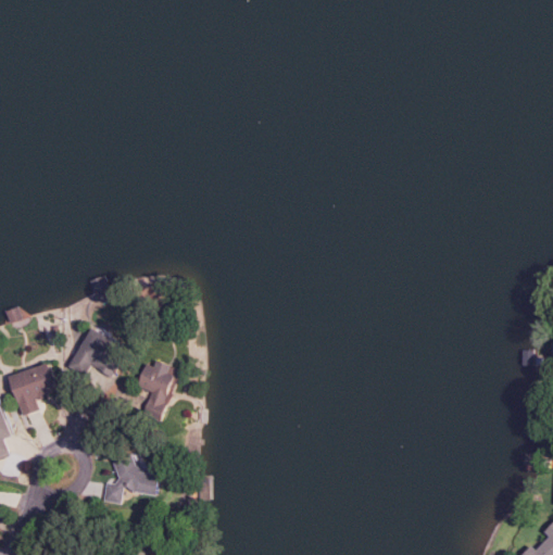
[(70,366),(85,374),(89,365),(111,376),(126,347),(88,328),(70,366)]
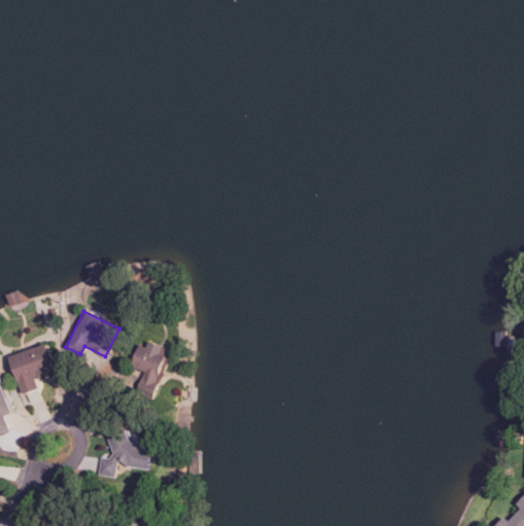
[(170,351),(147,341),(144,348),(138,345),(129,366),(143,373),(135,390),(150,396),(170,351)]
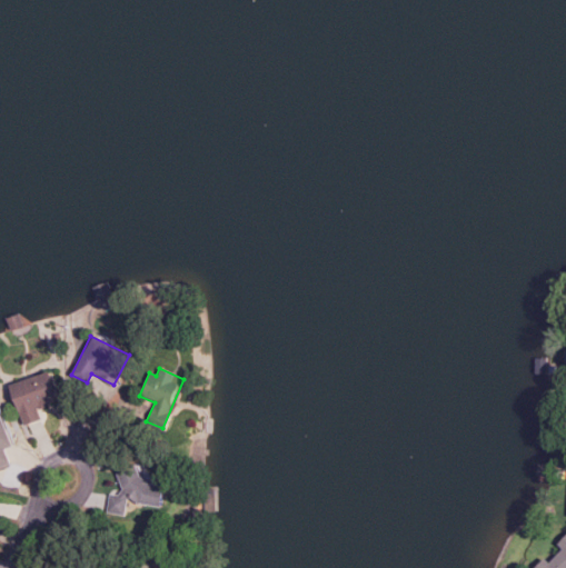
[(8,385),(21,426),(39,420),(36,409),(58,401),(49,371),(8,385)]
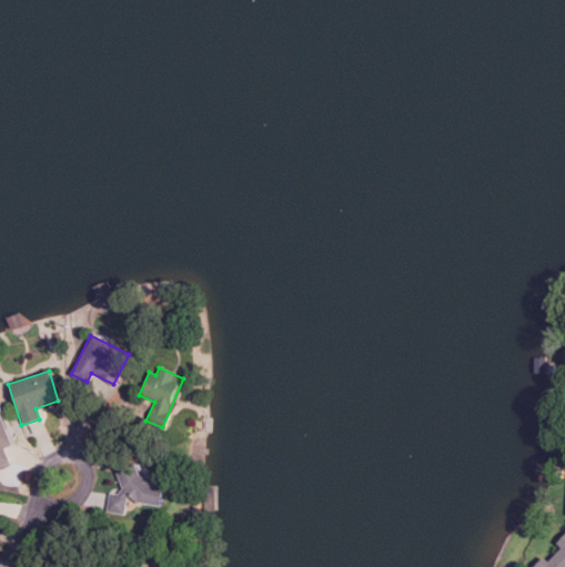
[(9,446),(0,418),(0,466),(8,464),(2,448),(9,446)]
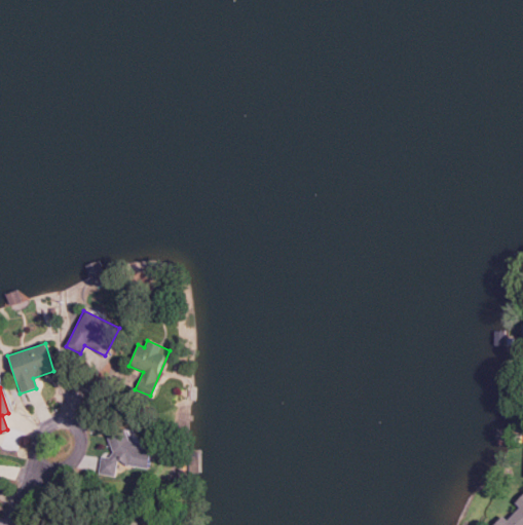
[(96,474),(113,477),(115,463),(148,469),(151,448),(121,444),(122,437),(111,435),(107,457),(99,456),(96,474)]
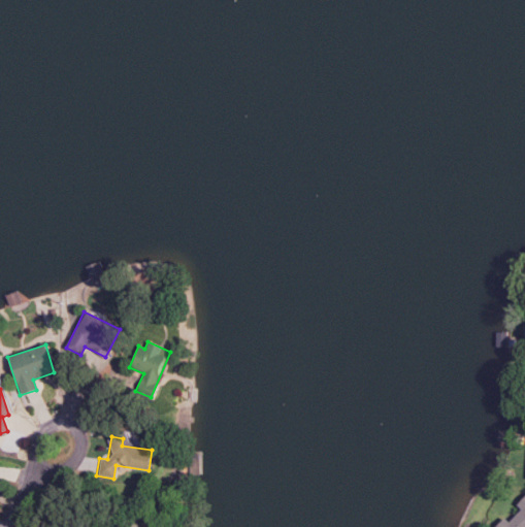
[(524,526),(524,494),(516,504),(519,511),(507,523),(502,519),(494,526),(524,526)]
